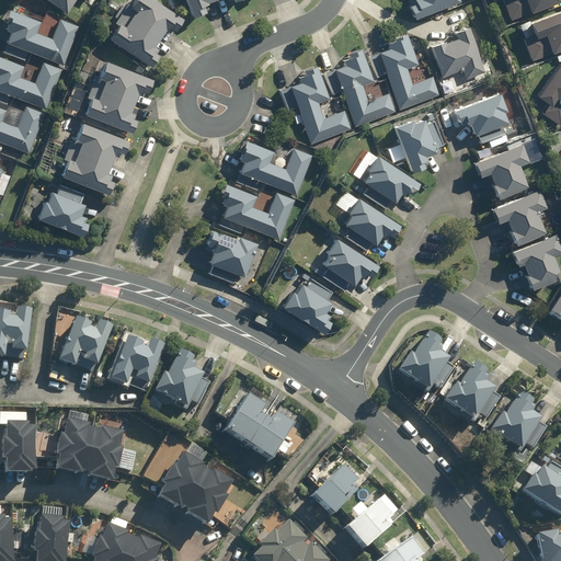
[(52,0),(69,12),(78,0),(52,0)]
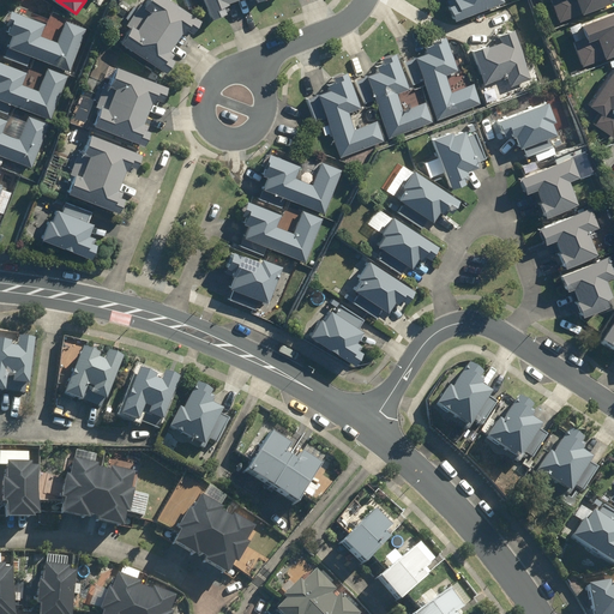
[(194,31),(203,18),(174,0),(150,0),(146,6),(143,2),(138,8),(134,6),(127,17),(131,20),(127,24),(132,26),(124,41),(169,71),(178,58),(172,54),(174,50),(173,48),(187,26),(194,31)]
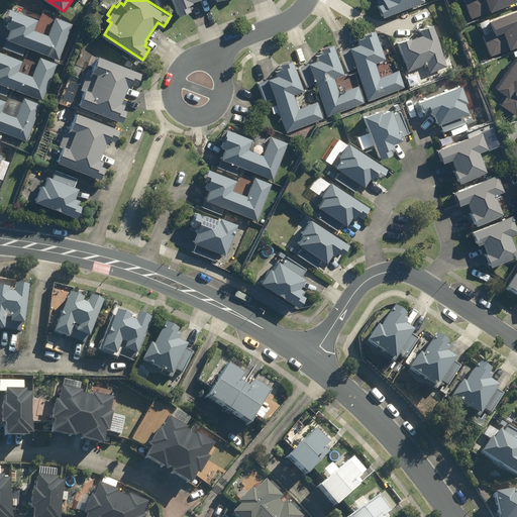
[(175,0),(180,14),(193,9),(191,4),(195,2),(195,1),(197,0),(175,0)]
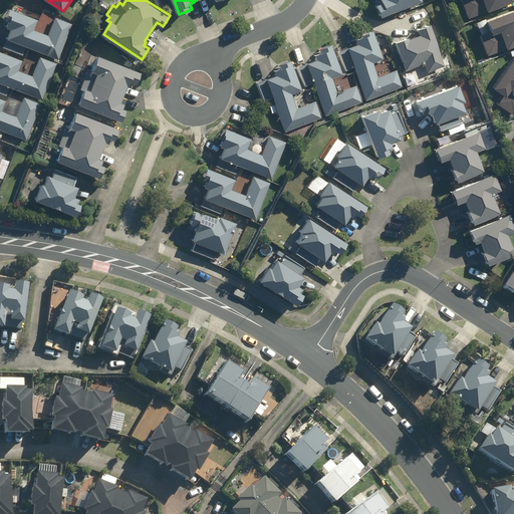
[(423,0),(380,0),(386,13),(423,0)]
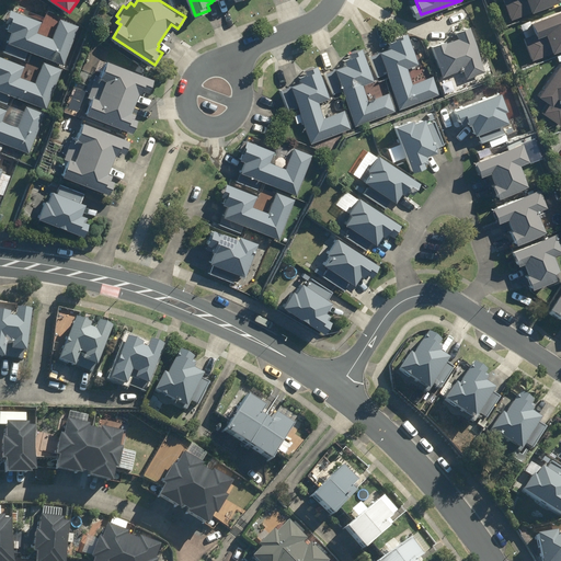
[(560,0),(508,0),(516,20),(560,3),(560,0)]
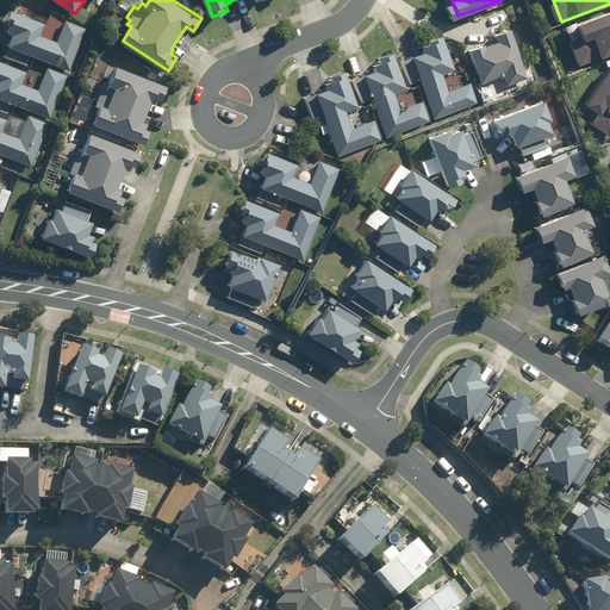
[(70,69),(86,27),(67,20),(58,42),(42,35),(47,20),(12,8),(7,22),(12,24),(10,31),(14,32),(5,56),(26,64),(31,54),(70,69)]
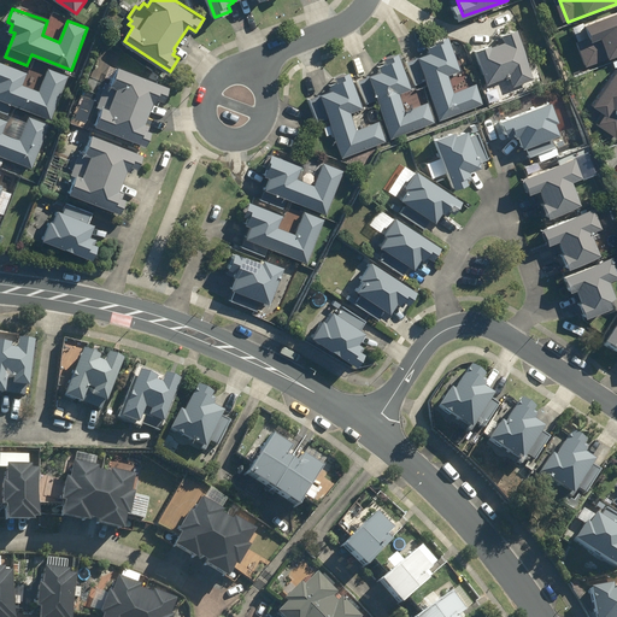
[(616,11),(571,28),(587,70),(616,59),(616,11)]
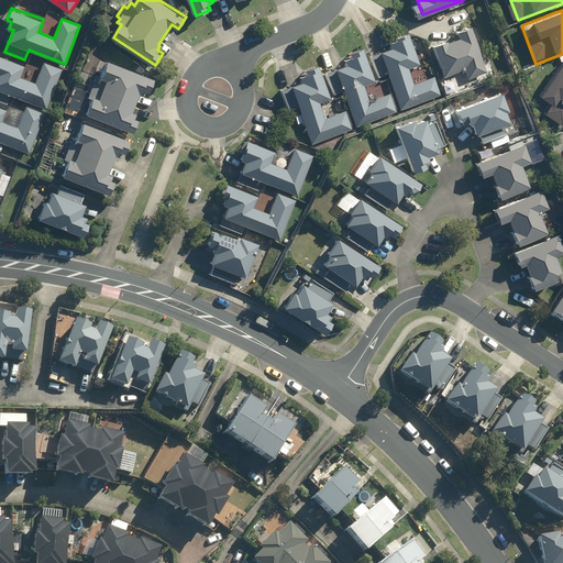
[(438,78),(418,85),(412,69),(423,65),(410,32),(393,39),(396,48),(384,53),(405,110),(444,97),(438,78)]
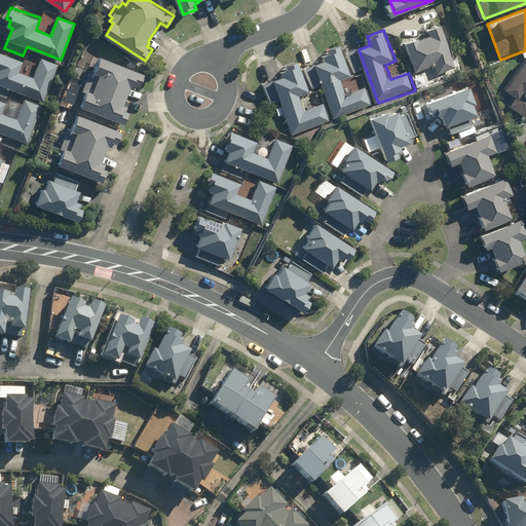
[(440,30),(409,40),(420,73),(451,62),(440,30)]
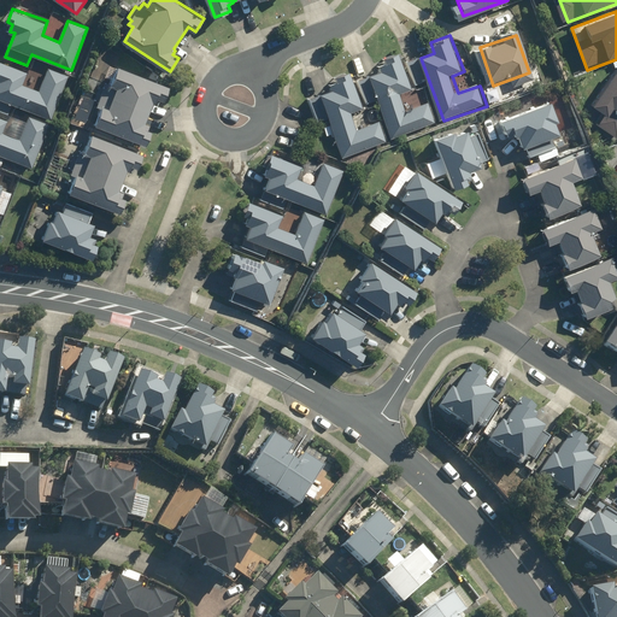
[(429,103),(407,110),(401,93),(413,88),(399,52),(380,59),(385,70),(370,75),(393,137),(436,123),(429,103)]
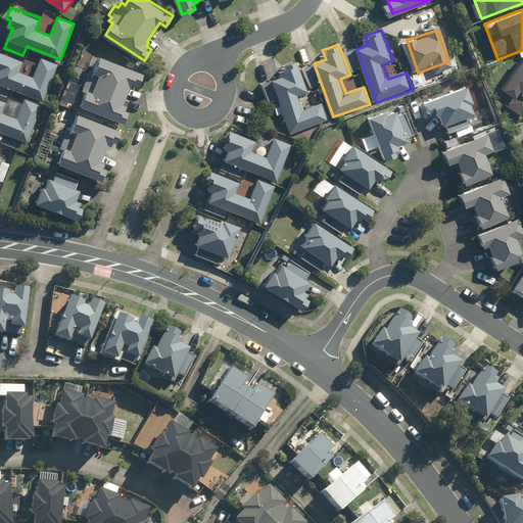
[(43,101),(58,63),(42,57),(34,77),(19,70),(24,60),(0,50),(0,94),(6,97),(10,88),(43,101)]
